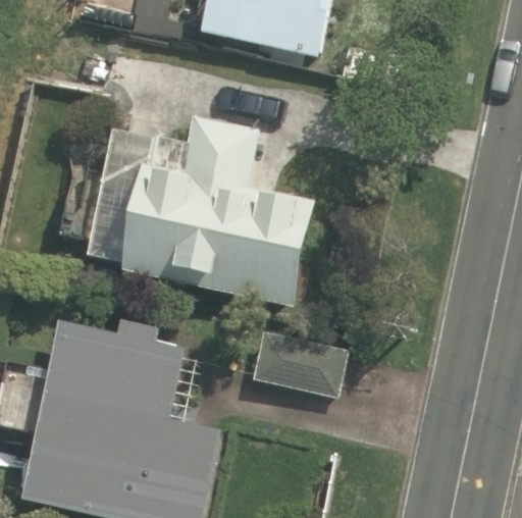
[(204,0),(198,30),(317,57),(329,0),(204,0)]
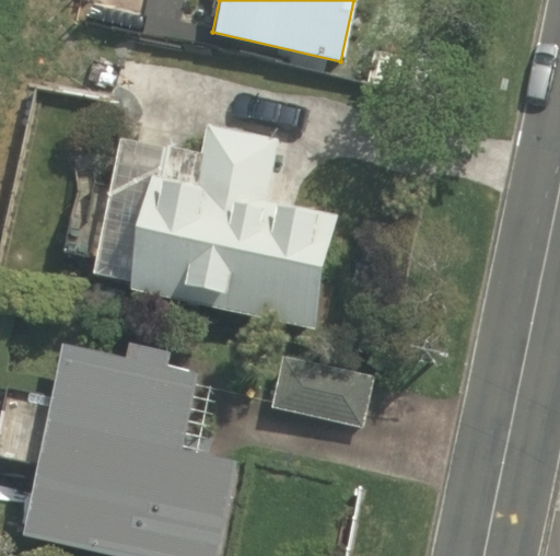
[(90,277),(311,326),(335,216),(266,200),(280,137),(205,120),(198,150),(121,132),(90,277)]
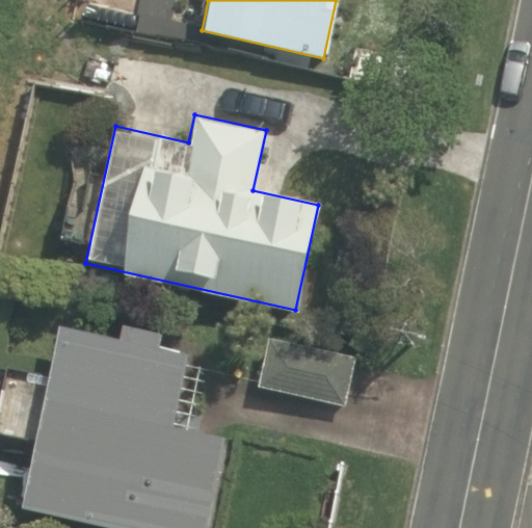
[(120,339),(58,324),(22,509),(107,527),(207,527),(227,437),(175,425),(190,353),(161,349),(164,334),(123,324),(120,339)]
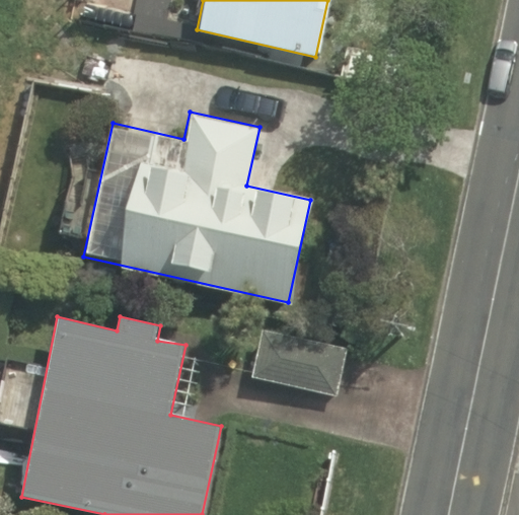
[(255,317),(245,371),(345,389),(355,336),(255,317)]
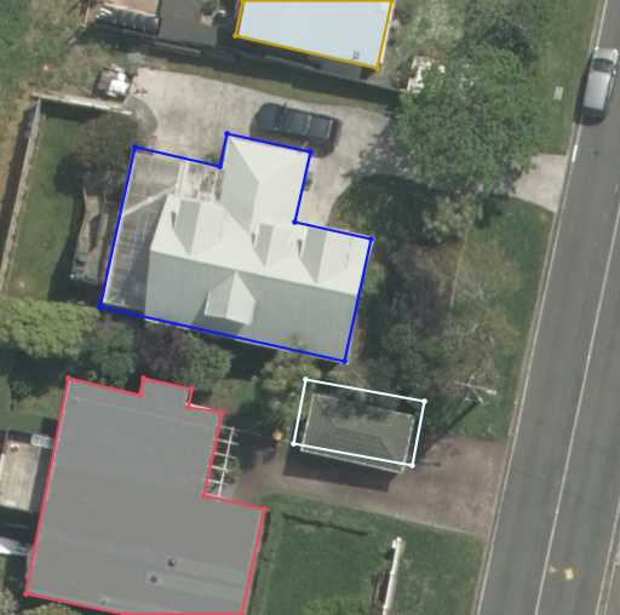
All buildings are outlined.
